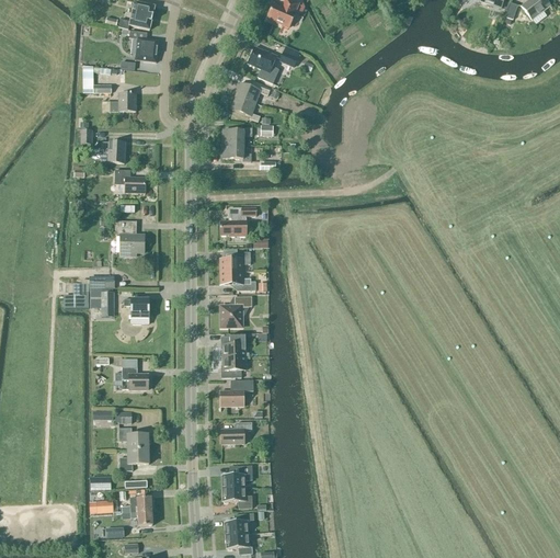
[(129,24),(150,29),(156,4),(135,0),(130,20),(121,18),(118,26),(128,29),(129,24)]
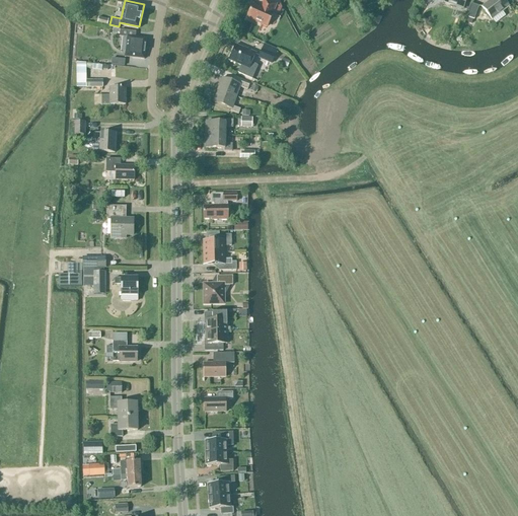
[(273,11),(277,2),(273,0),(264,0),(262,6),(253,2),(248,15),(268,23),(274,11),(273,11)]
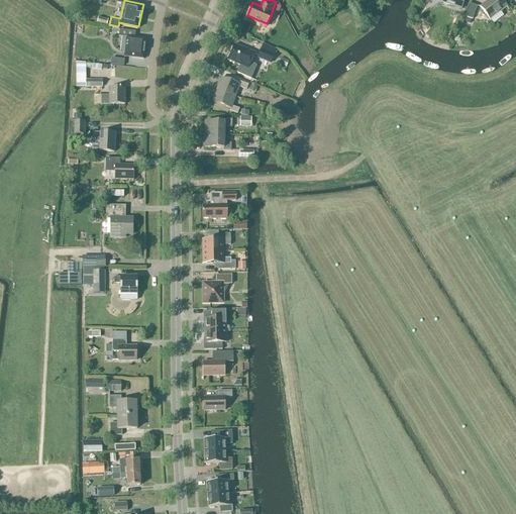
[(487,0),(481,4),(491,17),(508,4),(505,0),(487,0)]
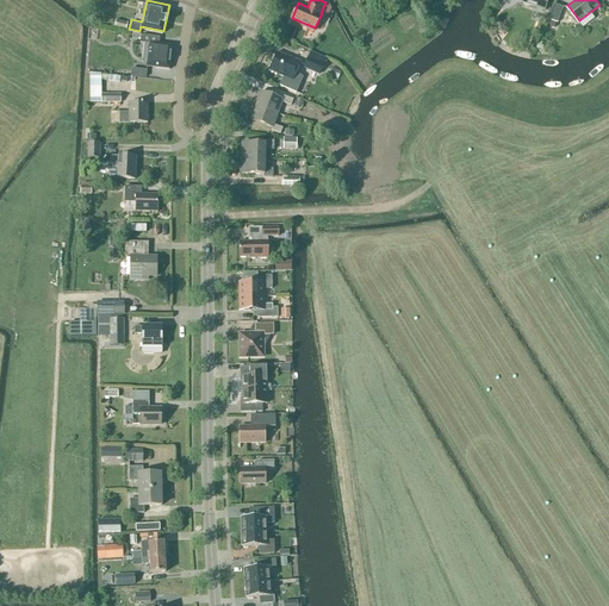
[(564,5),(557,2),(551,17),(558,19),(564,5)]
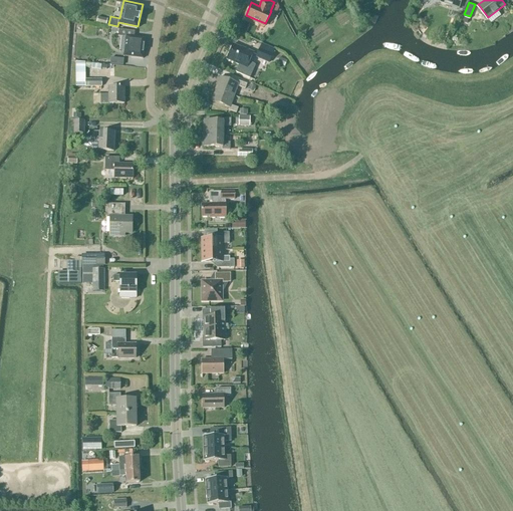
[(143,56),(145,36),(134,35),(135,28),(119,27),(118,34),(126,34),(124,49),(133,50),(132,55),(143,56)]
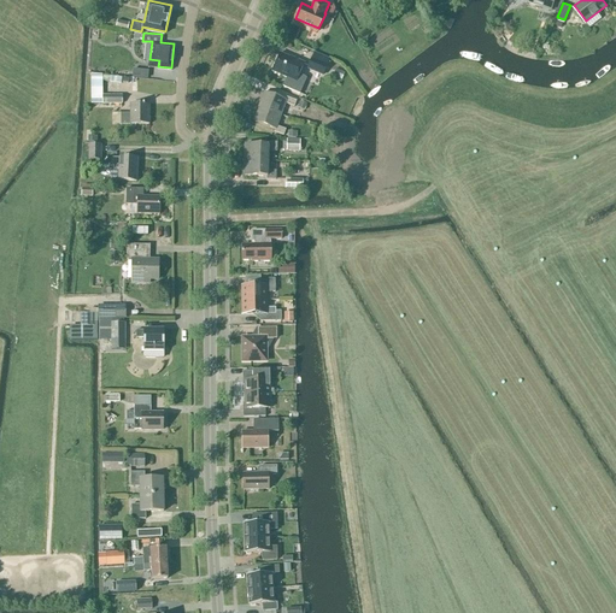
[(314,56),(328,62),(330,57),(316,49),(314,56)]
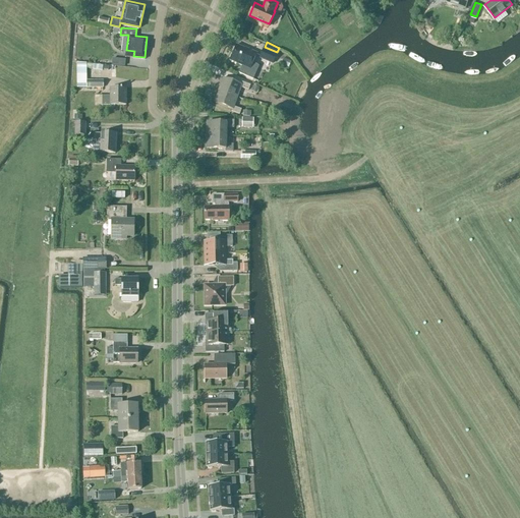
[(256,53),(249,49),(249,50),(236,45),(230,58),(242,63),(239,70),(254,76),(260,63),(253,59),(256,53)]
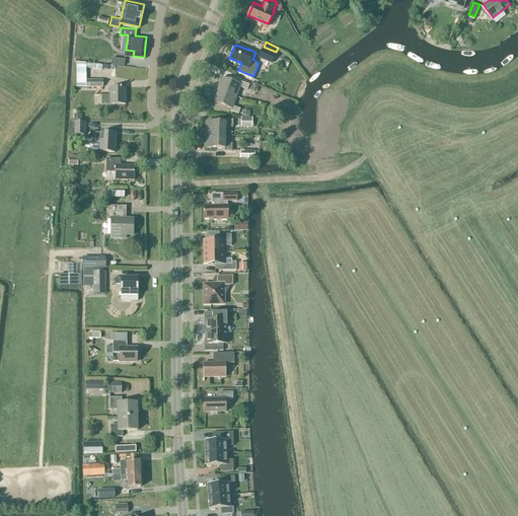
[(276,52),(264,47),(260,55),(272,61),(276,52)]
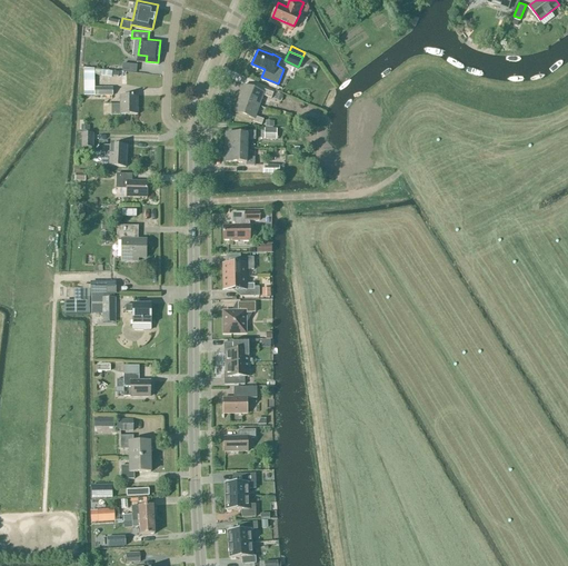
[(240,96),(260,103),(265,93),(272,96),(275,90),(266,87),(265,90),(245,82),(240,96)]
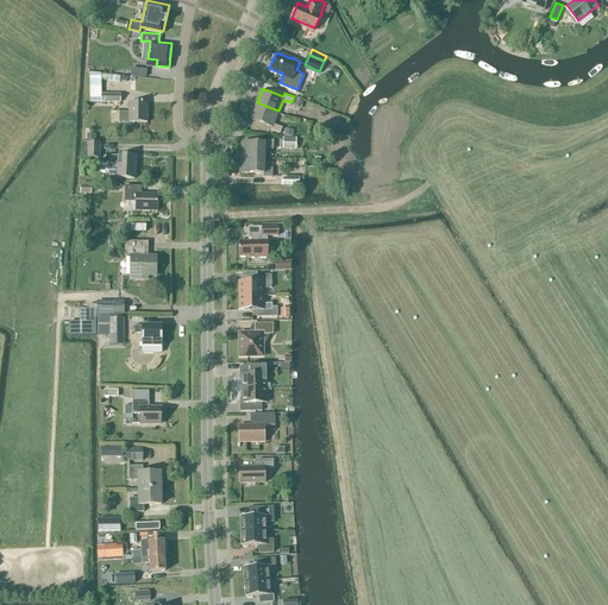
[(121,100),(121,90),(101,90),(102,99),(102,100),(121,100)]
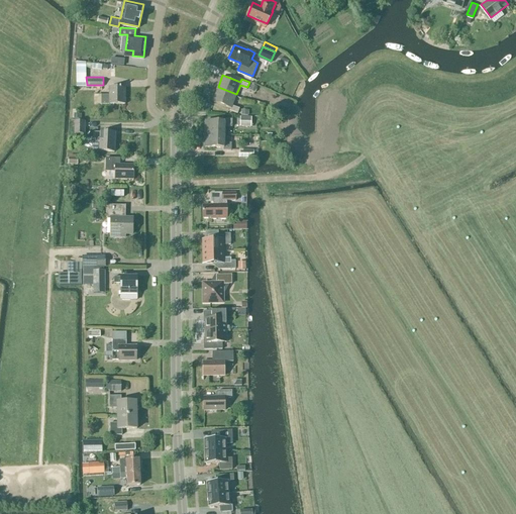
[(110,101),(126,101),(126,85),(109,85),(109,93),(102,93),(102,101),(110,101)]
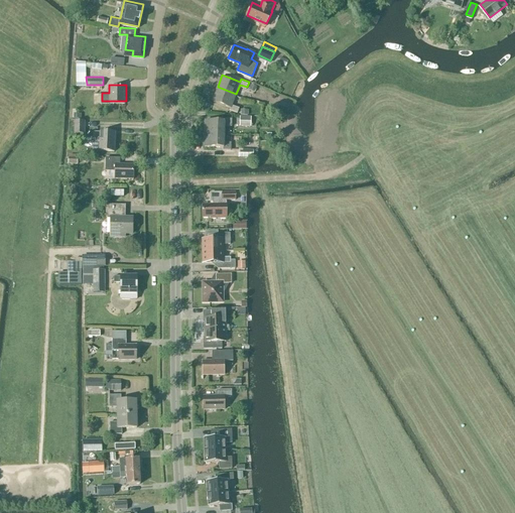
[(236,94),(218,87),(213,99),(231,106),(230,108),(238,111),(240,106),(233,104),(236,94)]
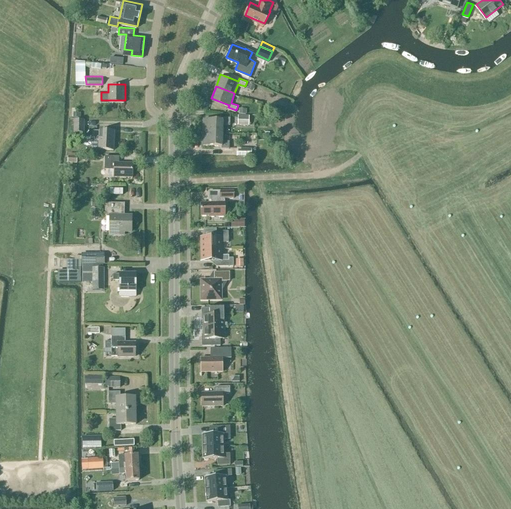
[(250,113),(238,113),(238,123),(250,123),(250,113)]
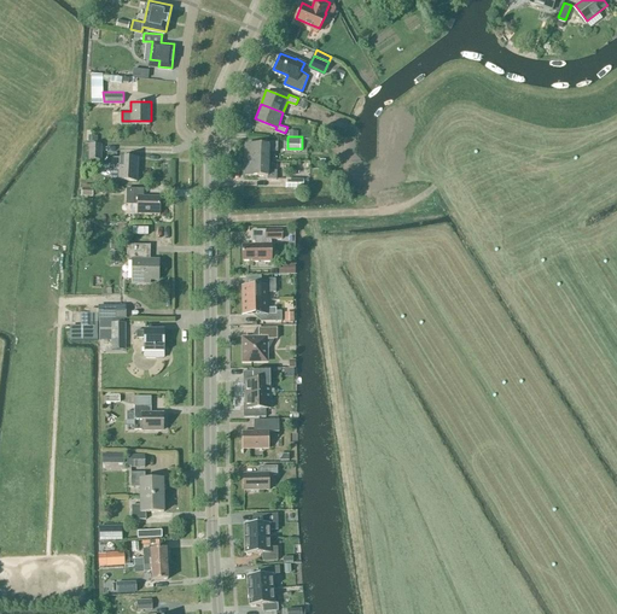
[(246,157),(269,158),(269,148),(278,148),(279,140),(269,139),(269,142),(246,141),(246,157)]
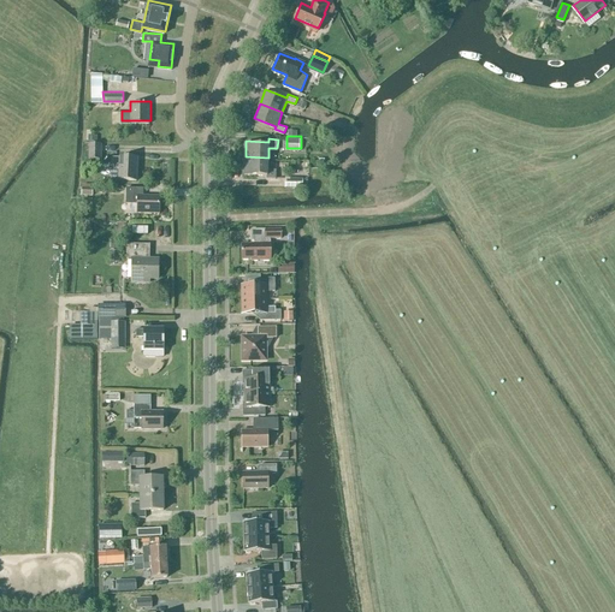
[(102,141),(89,141),(89,156),(102,156),(102,141)]
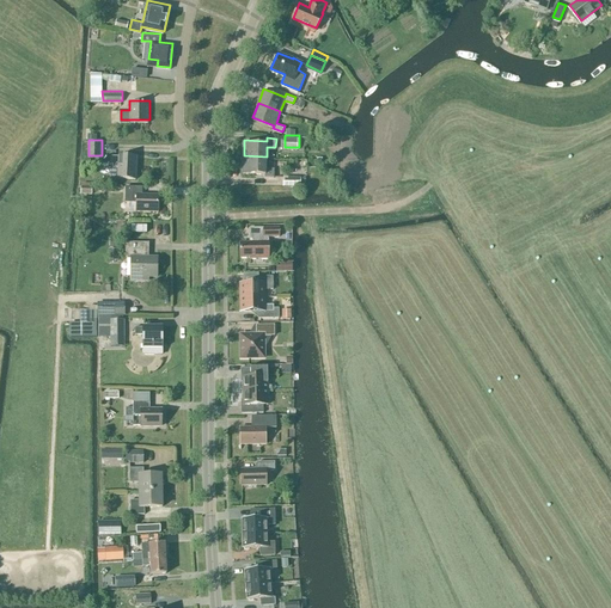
[(136,177),(138,154),(120,153),(120,154),(112,154),(111,176),(117,176),(136,177)]
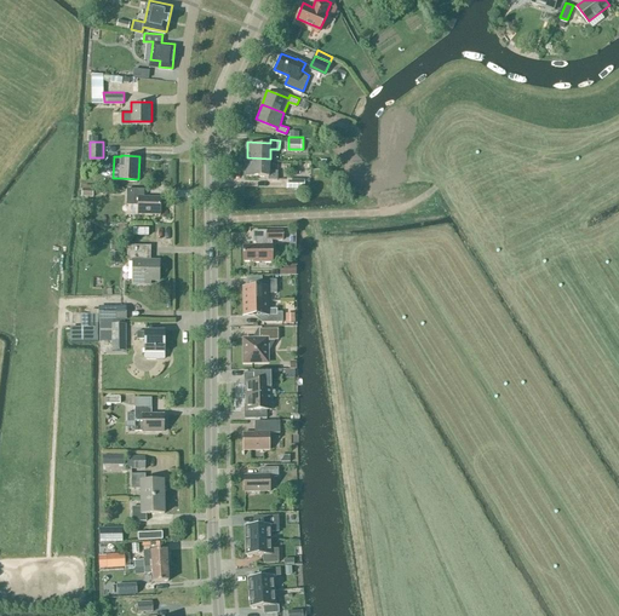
[(270,159),(247,157),(246,173),(269,174),(269,177),(279,178),(279,168),(270,168),(270,159)]
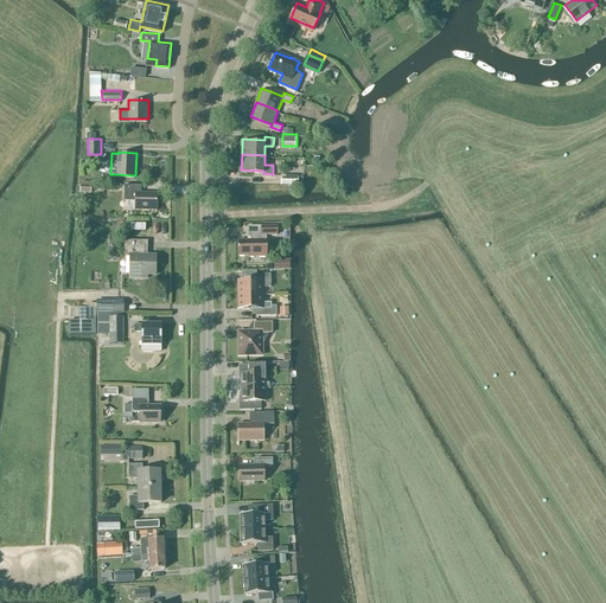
[(158,207),(158,191),(141,191),(142,183),(126,183),(125,198),(135,199),(135,207),(158,207)]
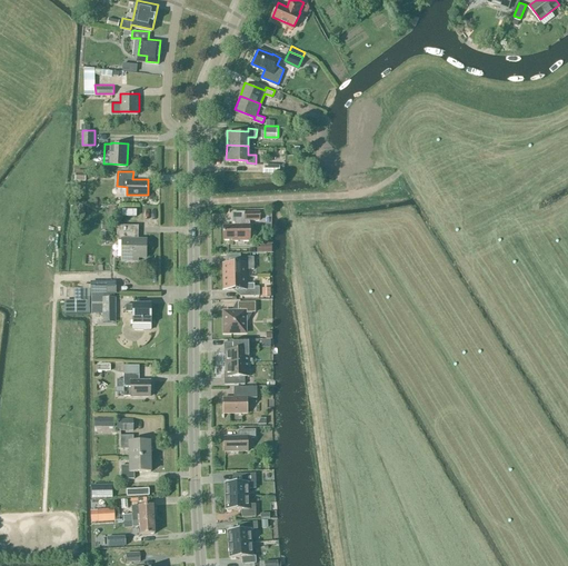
[(250,222),(233,222),(233,224),(225,224),(225,237),(233,237),(233,238),(250,238),(250,222)]
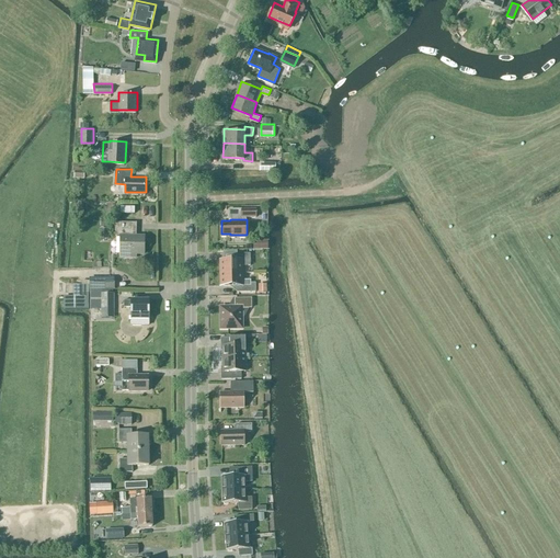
[(133,234),(133,220),(115,220),(115,229),(122,229),(122,232),(120,232),(120,254),(136,254),(137,251),(145,252),(145,234),(133,234)]
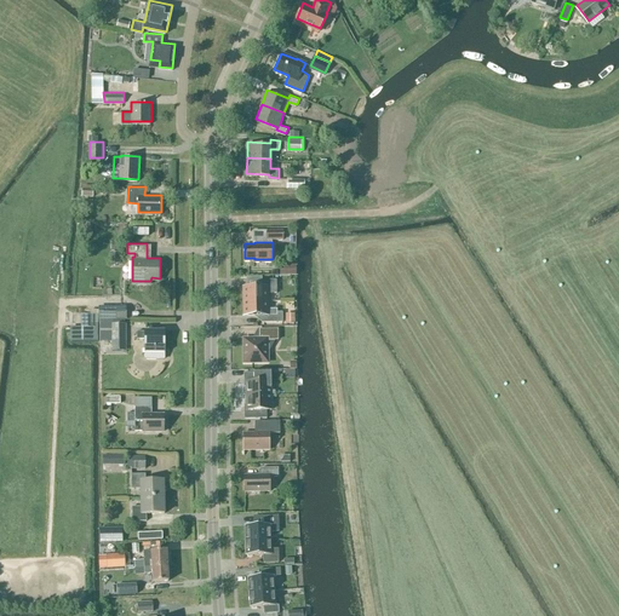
[(245,299),(269,298),(268,291),(278,291),(278,277),(263,277),(263,285),(245,285),(245,299)]
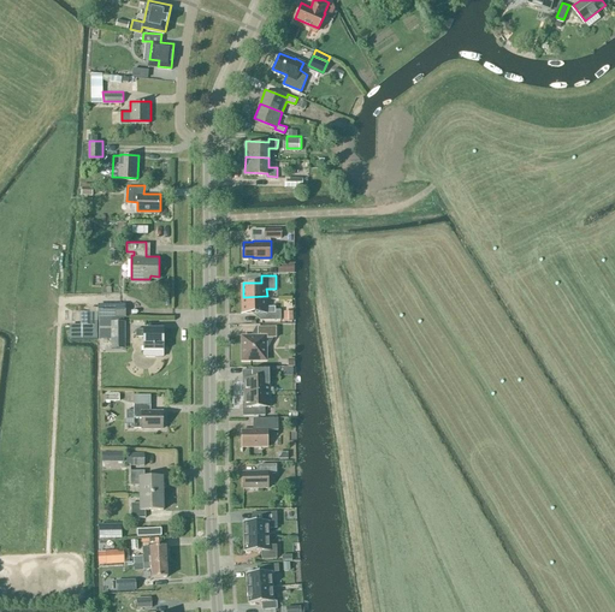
[(267,296),(243,297),(243,310),(252,310),(261,318),(282,318),(282,307),(276,307),(276,304),(267,304),(267,296)]
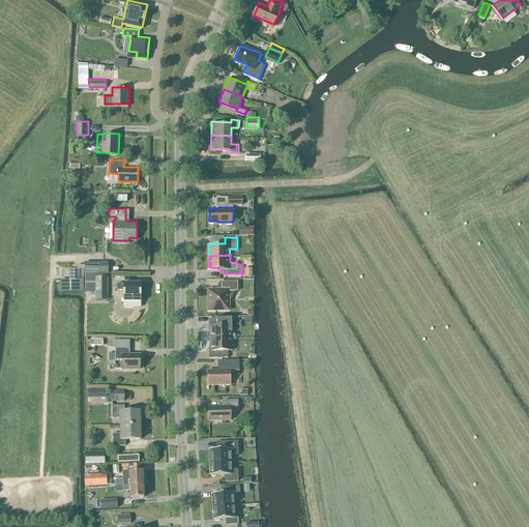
[(93,271),(107,271),(109,271),(109,259),(85,260),(85,271),(93,271)]
